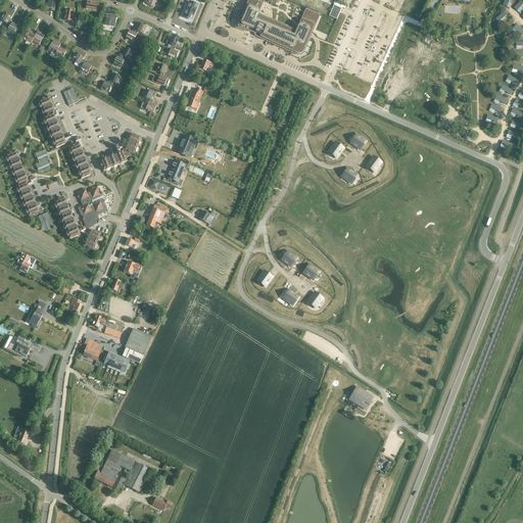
[(54,8),(55,0),(52,0),(51,0),(48,0),(48,3),(46,3),(46,7),(54,8)]
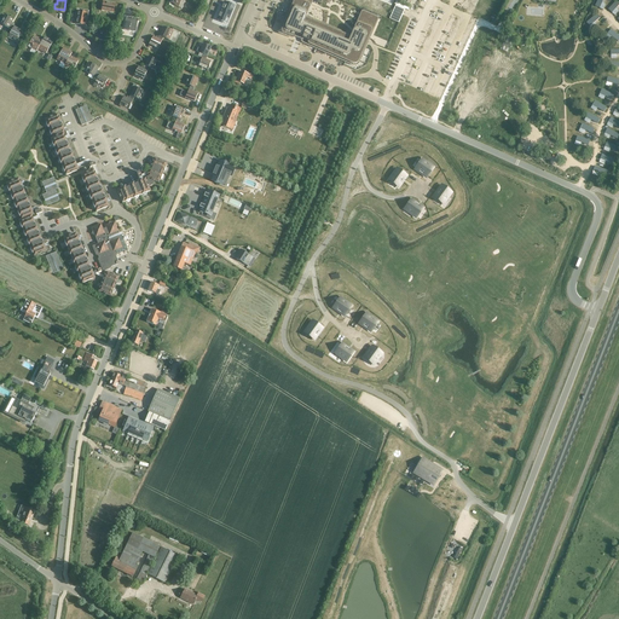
[(237,1),(233,0),(230,0),(229,6),(227,6),(229,3),(221,0),(220,0),(217,10),(219,11),(215,21),(217,21),(215,23),(224,27),(224,24),(225,25),(229,17),(230,17),(237,1)]
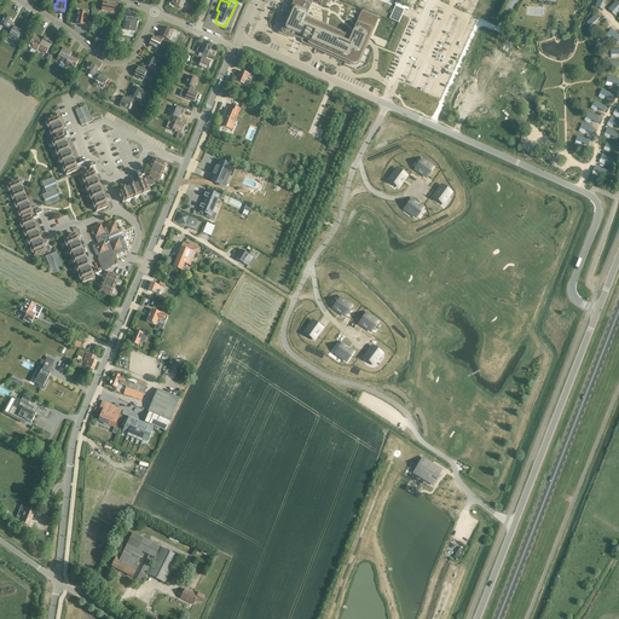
[(278,32),(278,33),(279,33),(279,34),(282,34),(291,38),(293,38),(294,38),(295,38),(295,36),(301,39),(301,40),(301,41),(301,42),(302,42),(317,48),(325,53),(352,65),(353,65),(354,65),(356,65),(357,65),(357,64),(358,64),(358,63),(359,63),(365,48),(365,47),(365,46),(365,45),(364,45),(366,38),(368,39),(369,39),(369,38),(370,38),(370,36),(370,35),(371,35),(379,18),(376,17),(376,15),(363,10),(363,12),(362,11),(359,18),(360,18),(358,23),(362,25),(360,29),(357,28),(354,33),(356,34),(353,40),(323,27),(323,28),(304,19),(302,18),(305,15),(307,9),(310,0),(291,0),(290,5),(293,6),(291,10),(290,10),(289,10),(289,11),(288,11),(279,28),(278,29),(278,30),(278,32)]
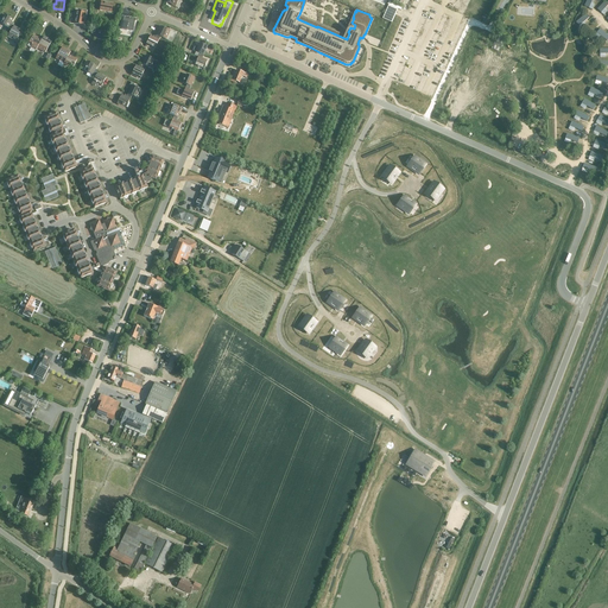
[(607,1),(606,0),(597,10),(601,13),(607,5),(607,1)]
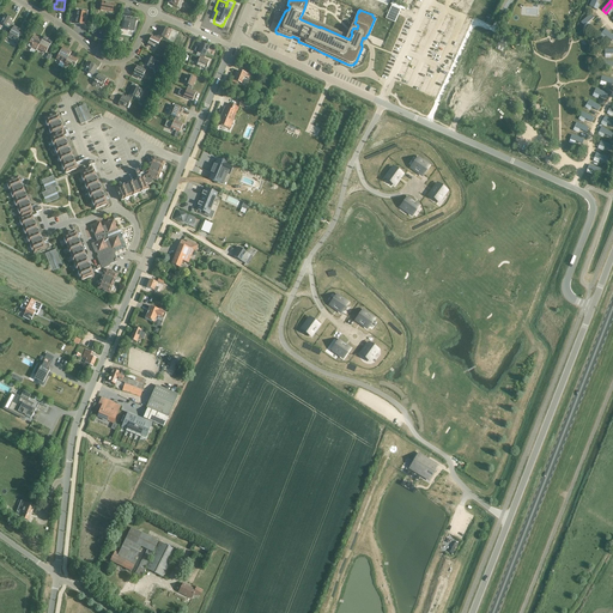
[(113,12),(114,5),(114,4),(103,1),(103,6),(102,6),(101,11),(105,12),(105,10),(113,12)]
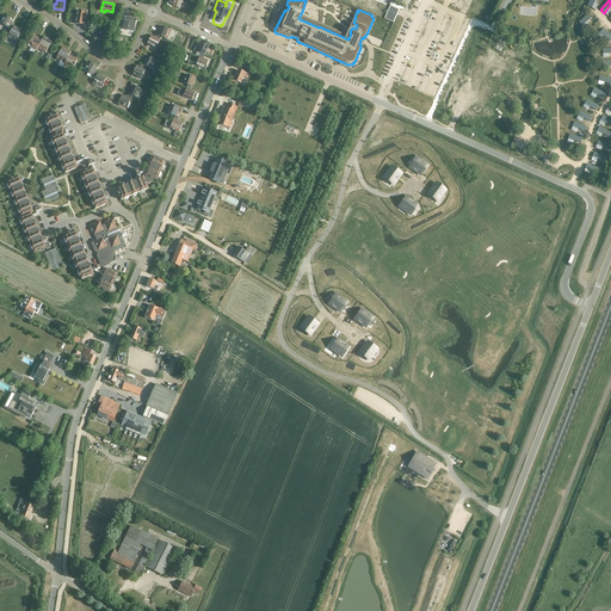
[(76,11),(74,20),(74,24),(84,26),(86,13),(76,11)]
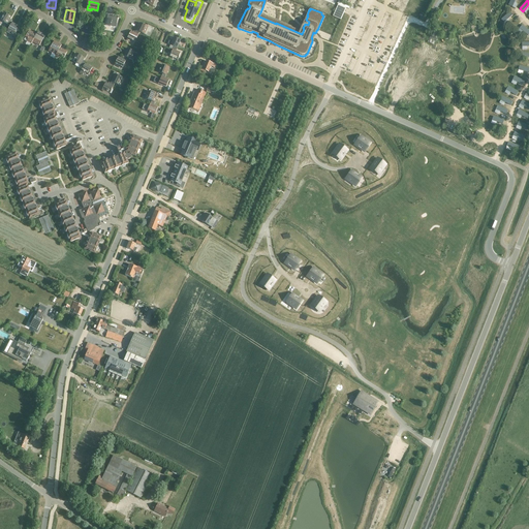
[(0,21),(8,25),(10,22),(9,21),(11,18),(4,13),(3,12),(1,17),(2,18),(1,19),(2,19),(0,21)]
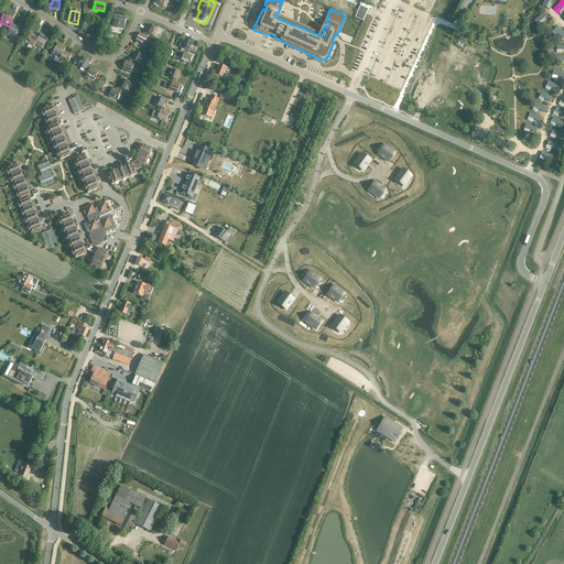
[(544,13),(534,21),(538,24),(546,17),(544,13)]
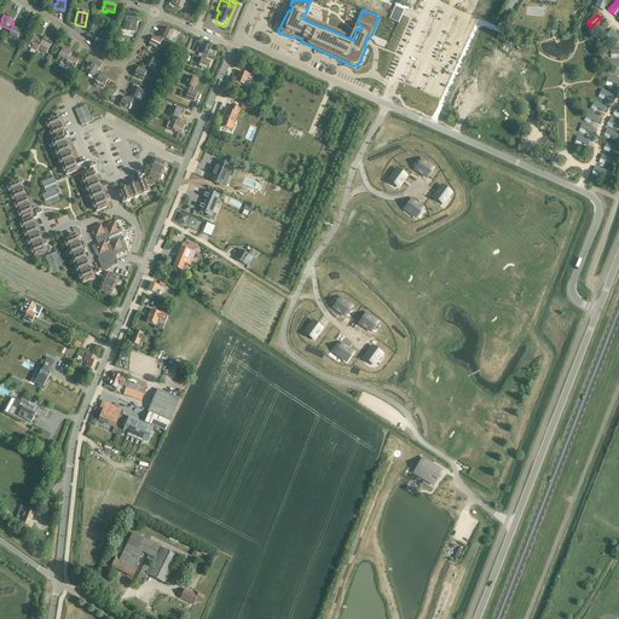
[(125,22),(123,30),(136,33),(138,21),(134,21),(134,19),(127,17),(126,22),(125,22)]
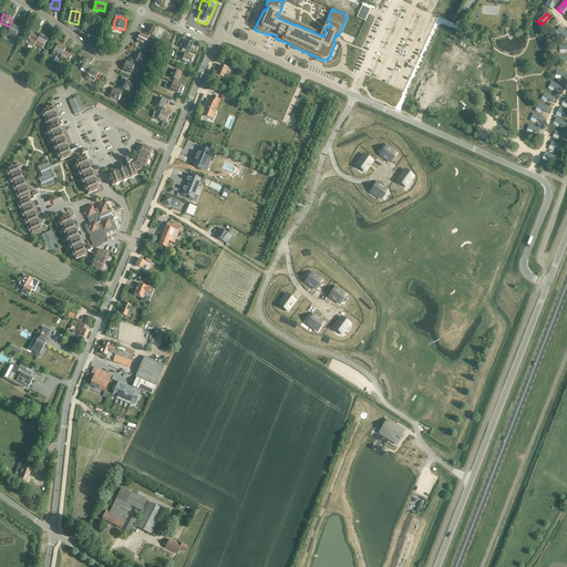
[(11,28),(9,31),(7,34),(14,39),(21,29),(11,23),(9,27),(11,28)]
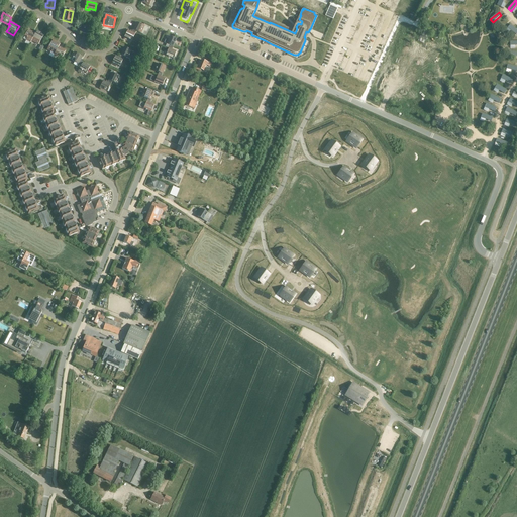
[(136,22),(132,31),(135,32),(136,31),(143,34),(146,27),(144,26),(136,22)]
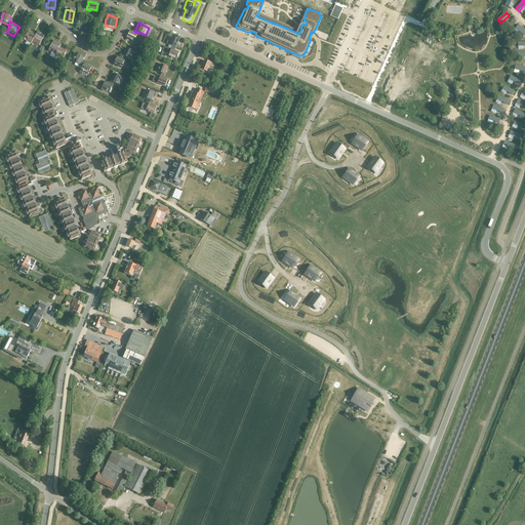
[(90,35),(91,26),(88,25),(88,27),(84,26),(83,30),(82,30),(81,34),(90,35)]
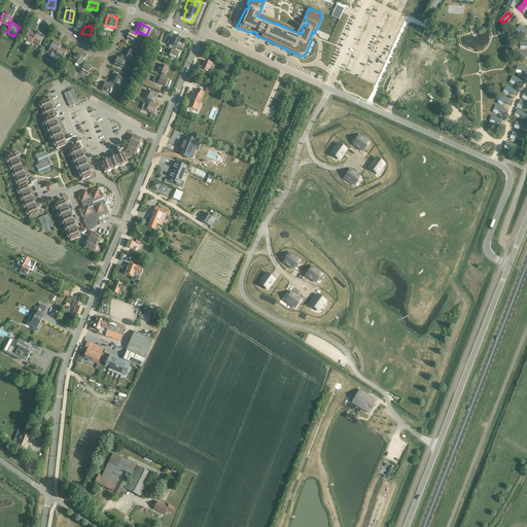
[(526,31),(520,26),(518,29),(526,36),(526,34),(526,31)]
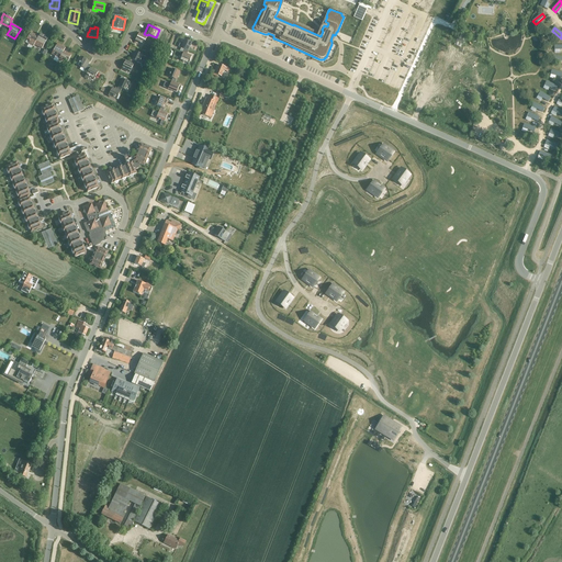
[(461,31),(454,45),(461,48),(463,44),(463,45),(464,44),(465,43),(465,42),(464,42),(465,38),(462,36),(464,32),(461,31)]
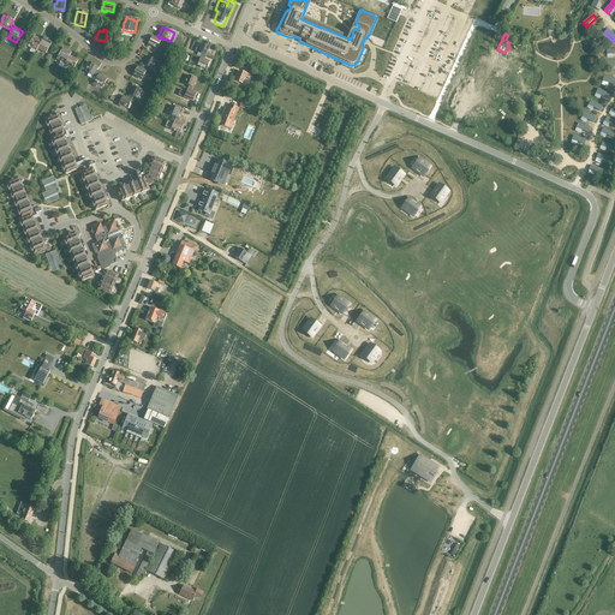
[(37,48),(40,45),(42,40),(34,36),(29,43),(33,46),(30,48),(36,52),(37,48)]
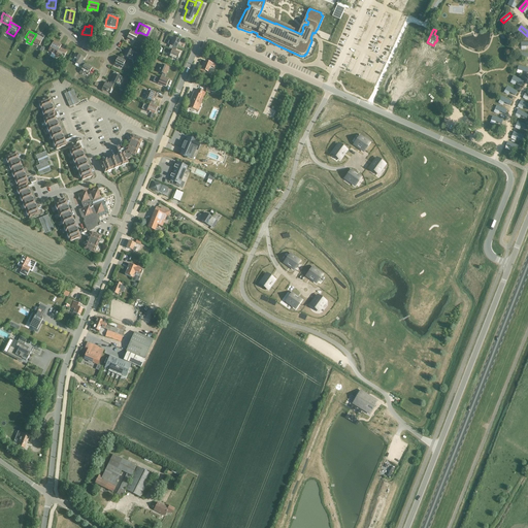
[(130,31),(127,38),(134,42),(138,33),(135,32),(134,33),(130,31)]
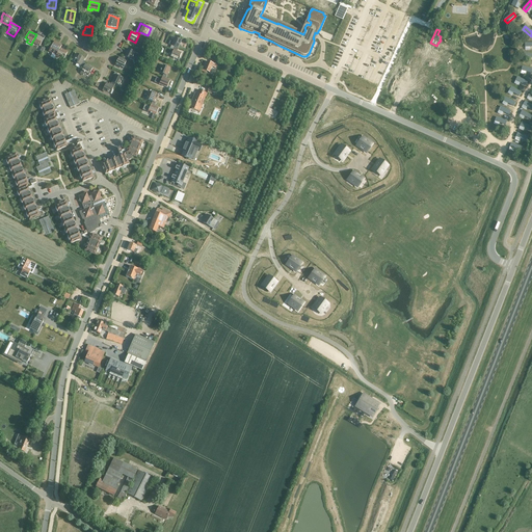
[(36,34),(34,38),(32,42),(40,46),(45,36),(37,32),(36,34)]
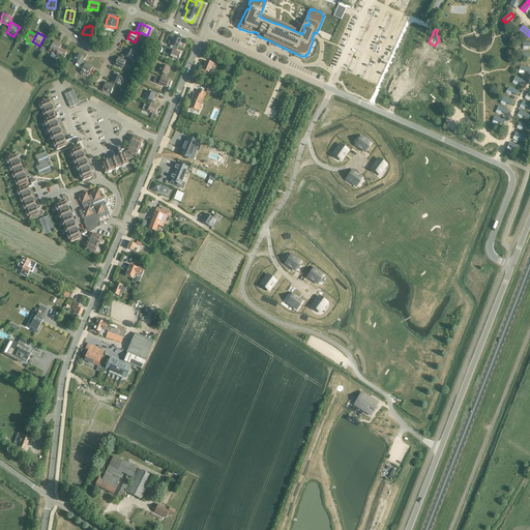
[(173,50),(173,49),(177,50),(180,40),(174,37),(172,41),(169,41),(168,45),(171,46),(170,49),(173,50)]
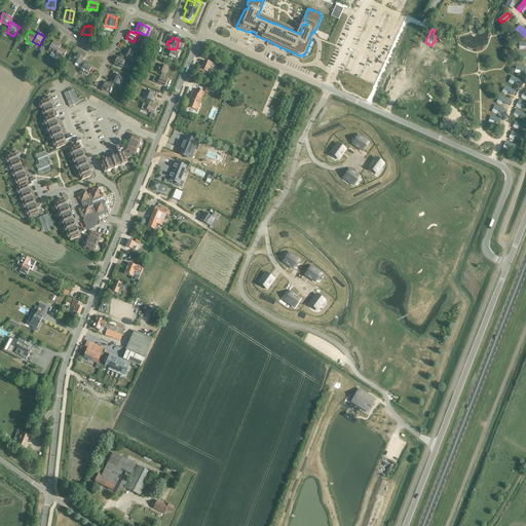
[(60,47),(61,45),(53,41),(48,50),(55,54),(60,47)]
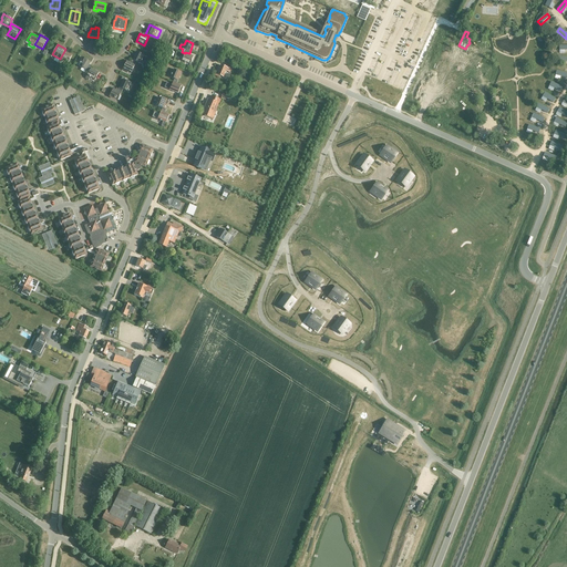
[(72,55),(64,51),(60,59),(59,60),(65,63),(66,62),(68,63),(72,55)]
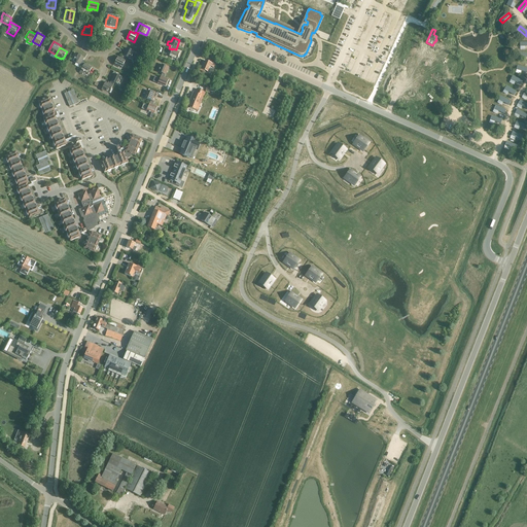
[(127,48),(123,58),(126,59),(127,58),(133,61),(135,58),(132,56),(134,51),(127,48)]
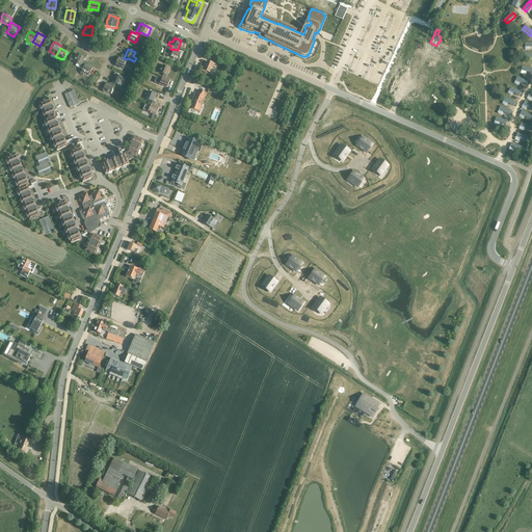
[(174,49),(174,50),(170,57),(178,60),(181,53),(177,51),(178,50),(174,49)]
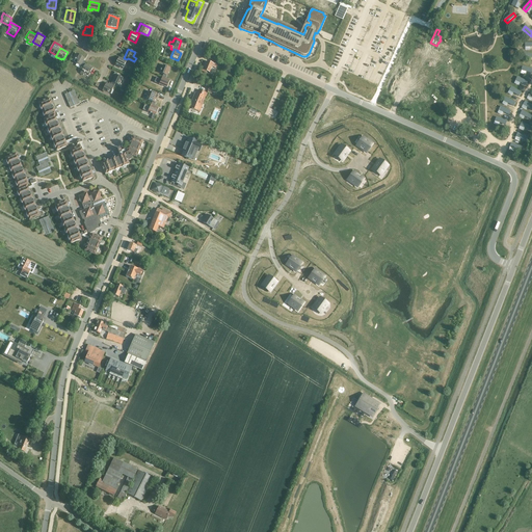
[(84,58),(78,55),(76,54),(73,59),(75,60),(74,62),(82,67),(84,63),(82,62),(84,58)]
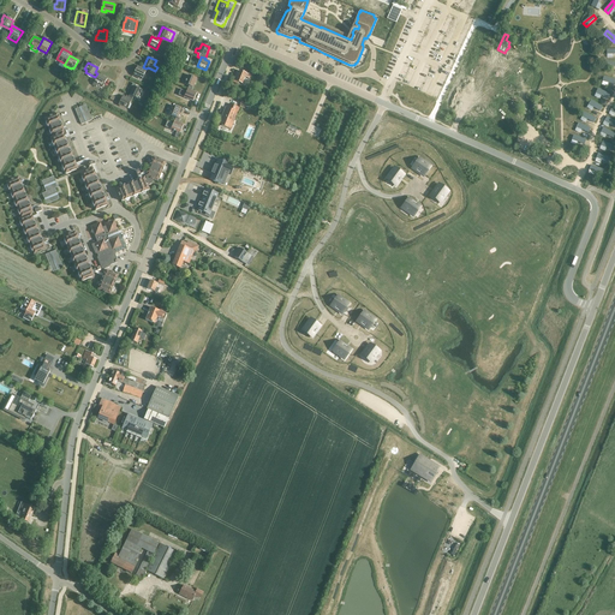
[(147,69),(143,67),(142,69),(137,66),(133,75),(142,78),(147,69)]
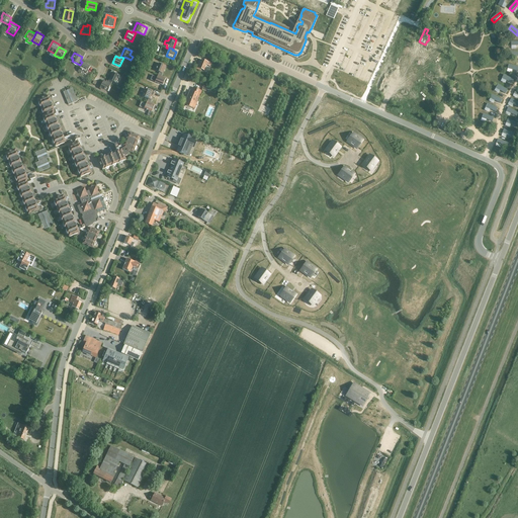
[(211,64),(208,63),(201,60),(200,62),(199,61),(196,69),(201,71),(201,70),(203,71),(206,65),(210,67),(211,64)]
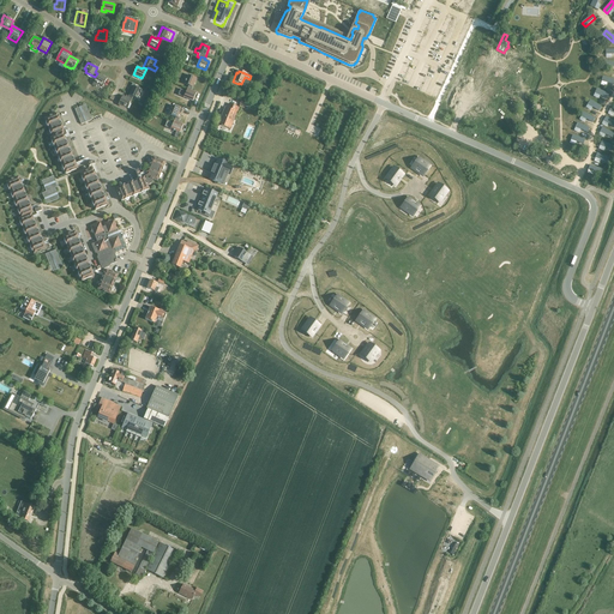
[(97,73),(95,77),(96,78),(92,85),(96,86),(97,84),(102,86),(107,79),(97,73)]
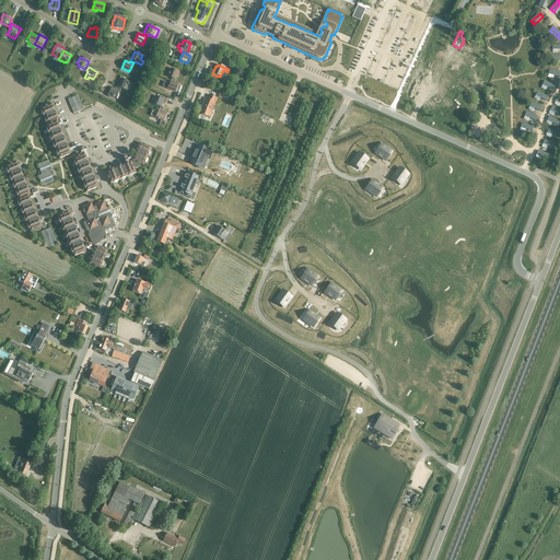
[(172,69),(168,77),(172,79),(171,80),(175,81),(179,71),(172,69)]
